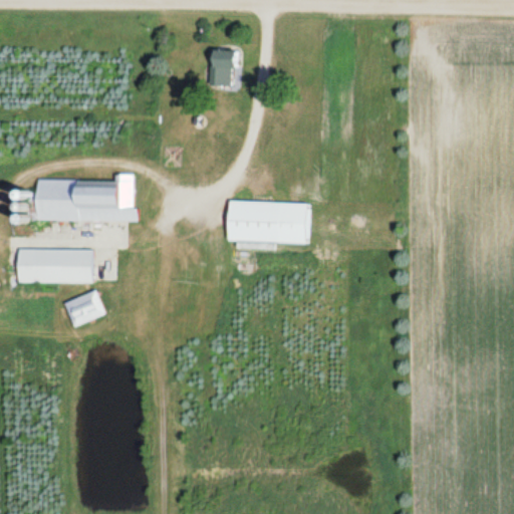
[(236,49),(211,49),(211,85),(236,85),(236,49)]
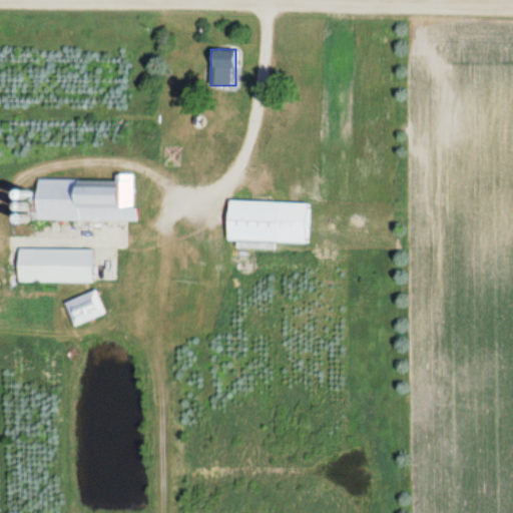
[(134,220),(134,173),(115,173),(115,179),(35,179),(35,219),(134,220)]
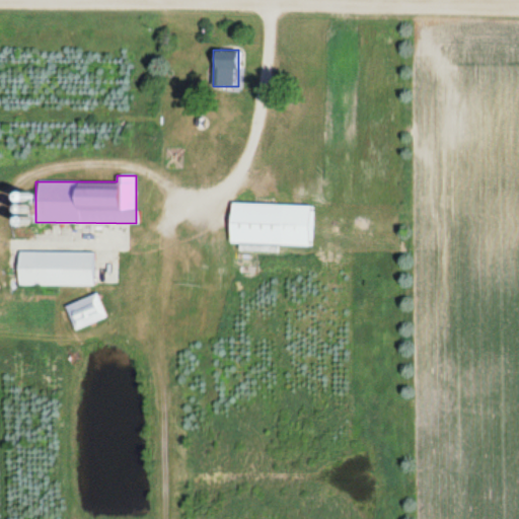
[(229,202),(228,242),(313,244),(314,204),(229,202)]
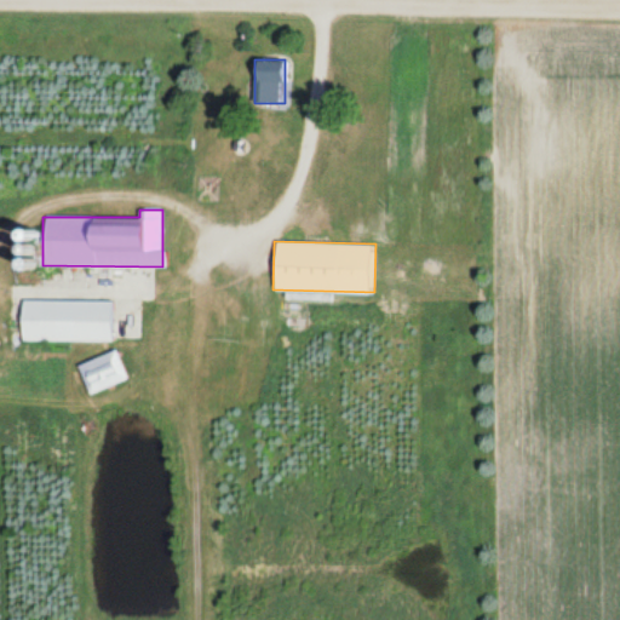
[(114,300),(21,300),(21,340),(114,340),(114,300)]
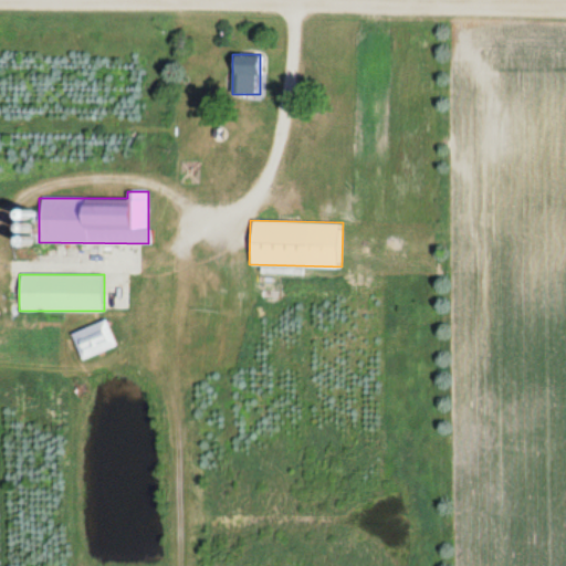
[(108,342),(104,328),(77,336),(82,349),(108,342)]
